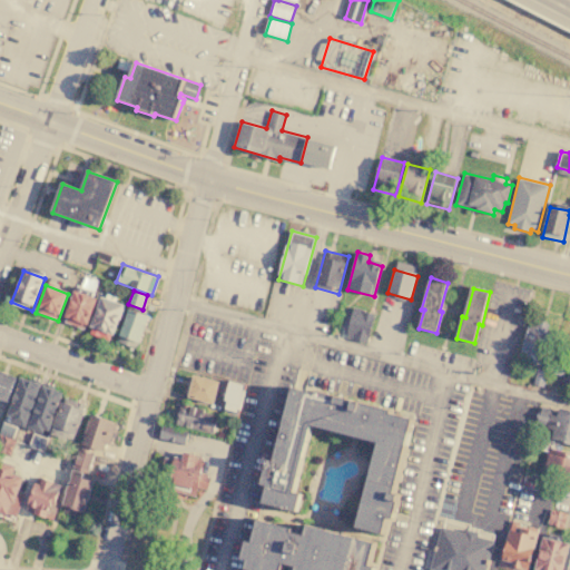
[(64,323),(76,292),(97,300),(85,331),(64,323)]
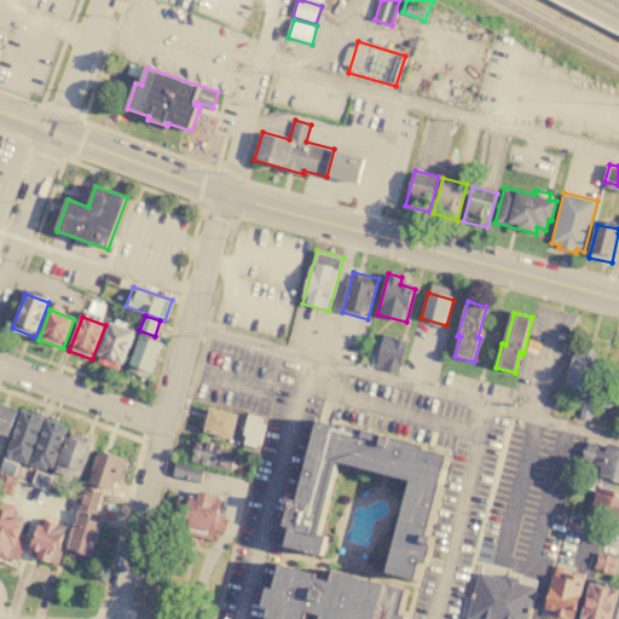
[(96,362),(110,323),(136,333),(121,371),(96,362)]
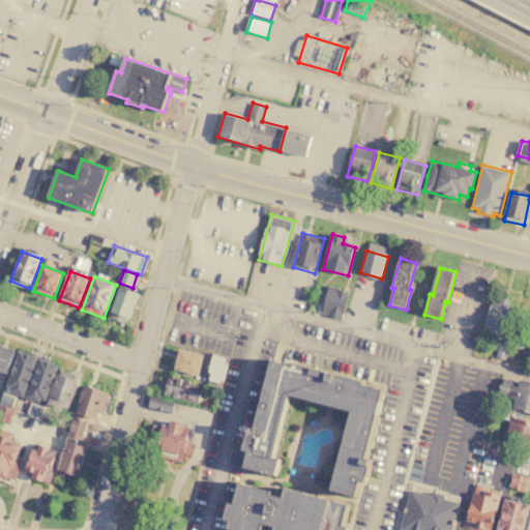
[(348,290),(340,319),(322,314),(329,285),(348,290)]
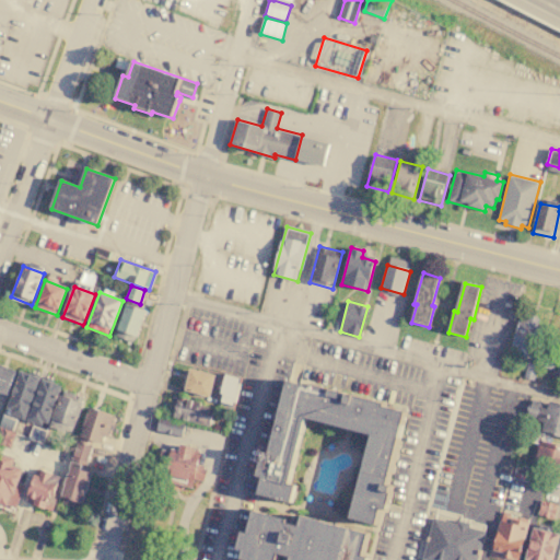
[(117,329),(127,304),(147,311),(137,337),(117,329)]
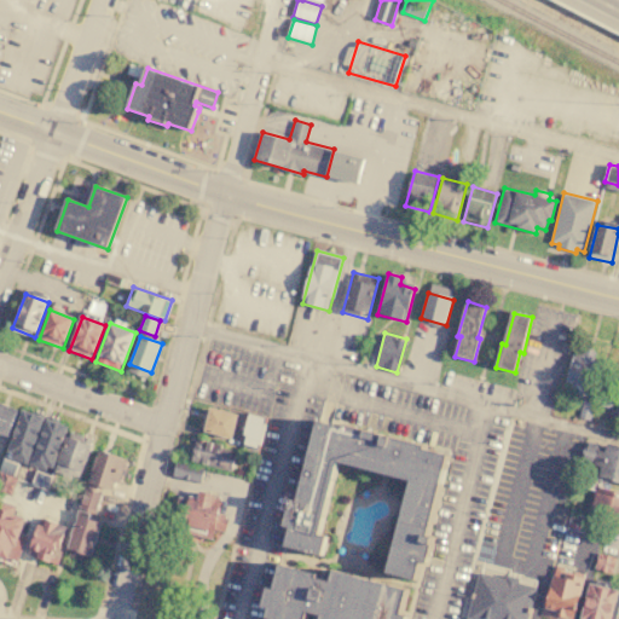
[(574,353),(563,389),(571,392),(571,394),(580,398),(582,394),(594,398),(605,362),(594,359),(596,353),(584,350),(583,356),(574,353)]
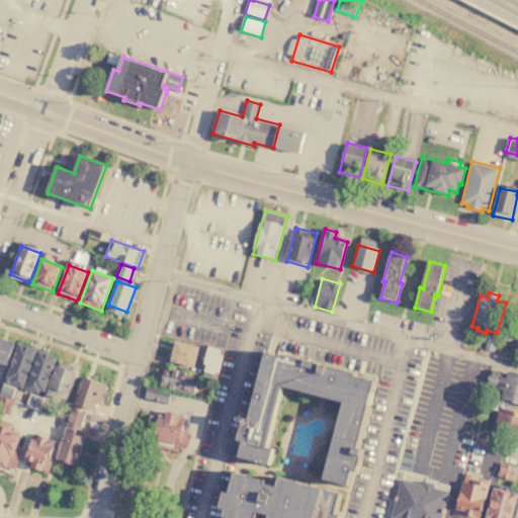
[(503,325),(516,329),(512,343),(499,339),(503,325)]
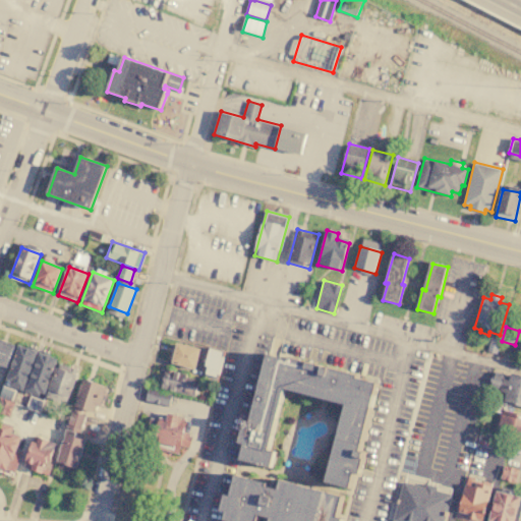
[(500,339),(496,353),(486,350),(490,337),(500,339)]
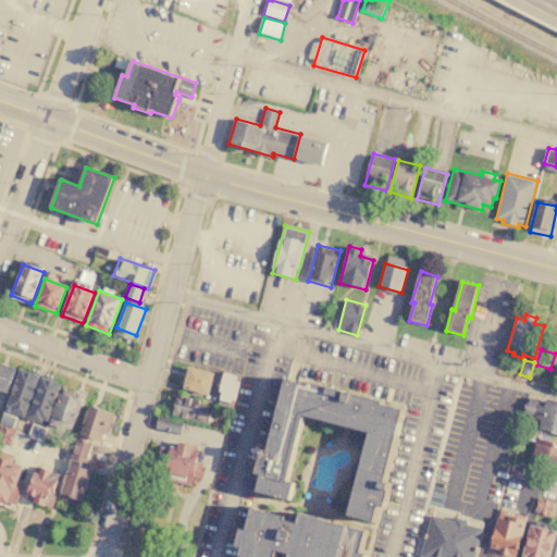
[(0,391),(0,363),(16,370),(8,394),(0,391)]
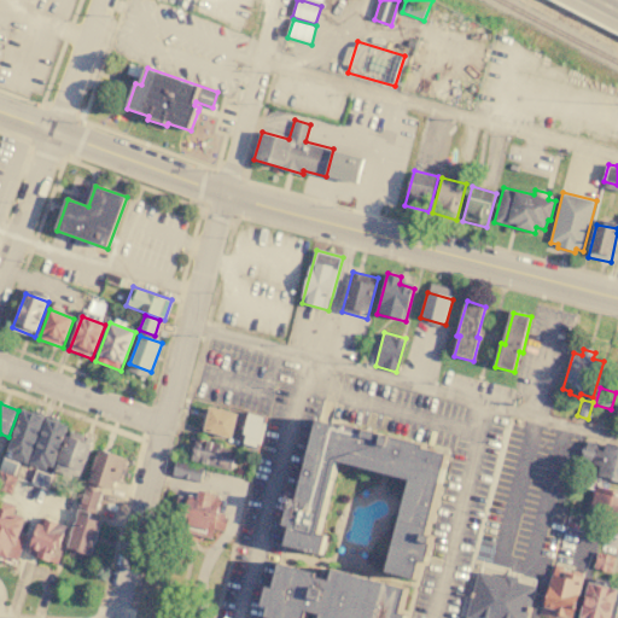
[(204,432),(210,409),(238,415),(232,439),(204,432)]
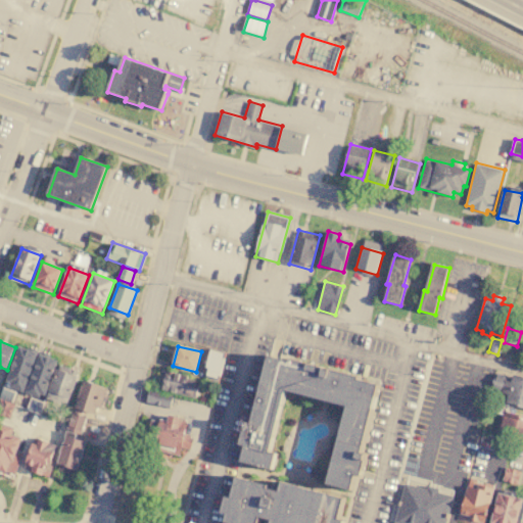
[(5,386),(19,347),(38,354),(24,393),(5,386)]
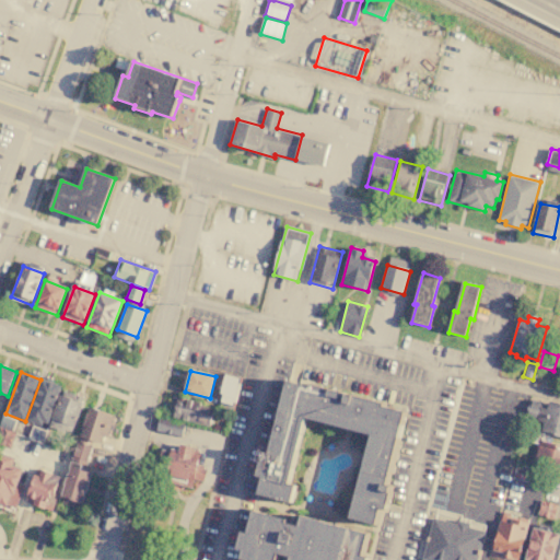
[(225,374),(241,378),(232,411),(217,407),(225,374)]
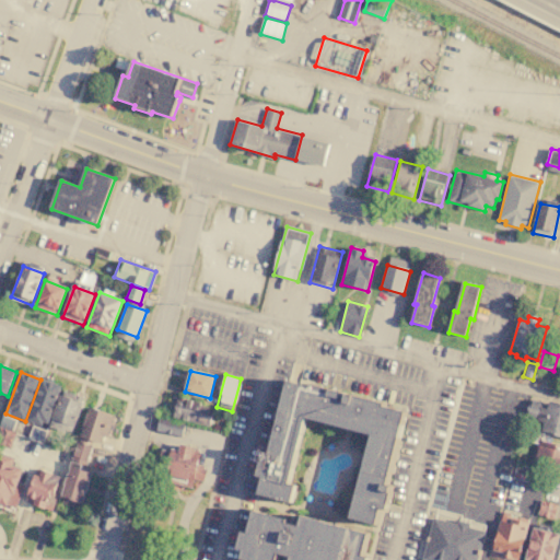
[(43,380),(61,387),(46,428),(27,421),(43,380)]
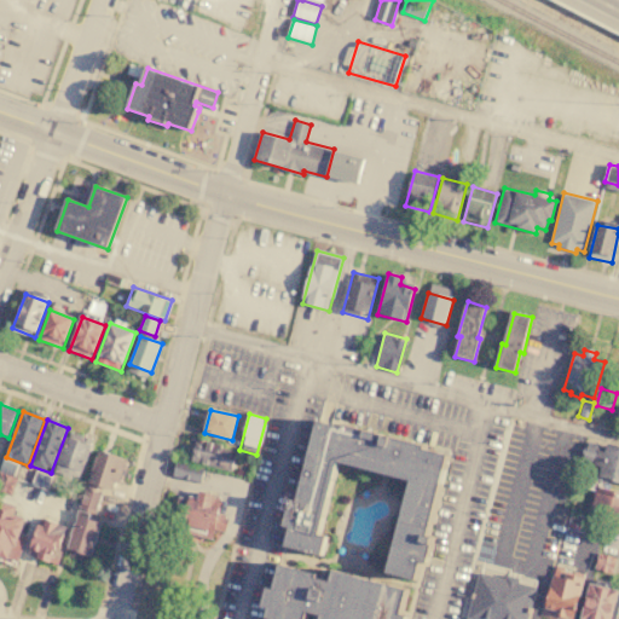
[(285,530),(293,504),(300,507),(322,427),(345,433),(346,428),(426,450),(424,453),(450,461),(428,541),(437,543),(429,567),(422,565),(408,618),(313,618),(308,618),(307,618),(270,618),(272,612),(265,611),(270,593),(277,595),(294,532),(285,530)]
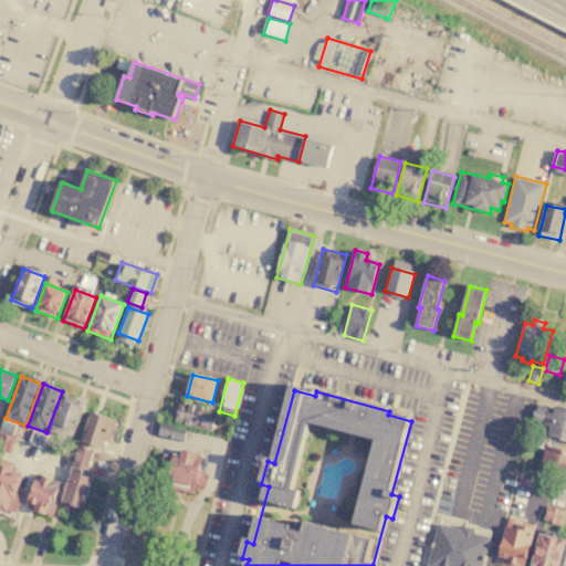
[(50,435),(62,401),(84,410),(72,442),(50,435)]
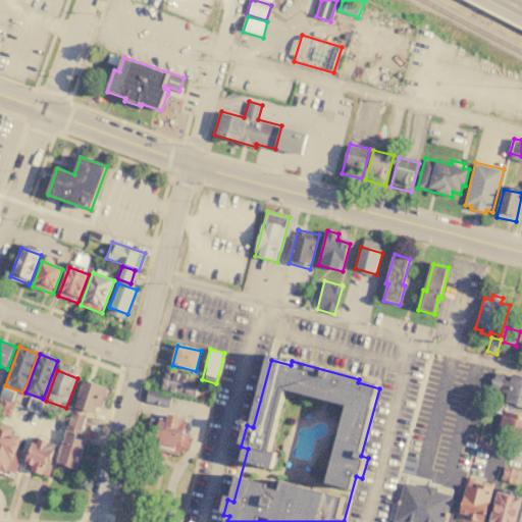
[(161,389),(166,372),(200,380),(196,398),(161,389)]
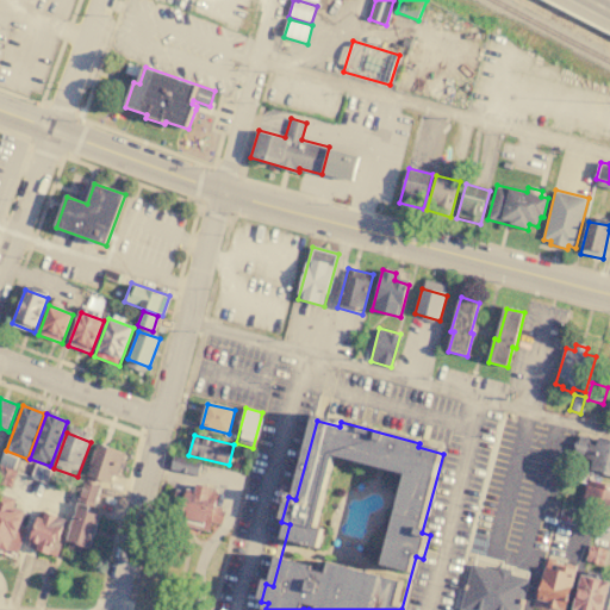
[(599,437),(609,440),(609,475),(585,468),(589,459),(573,455),(579,436),(591,440),(590,444),(596,447),(599,437)]
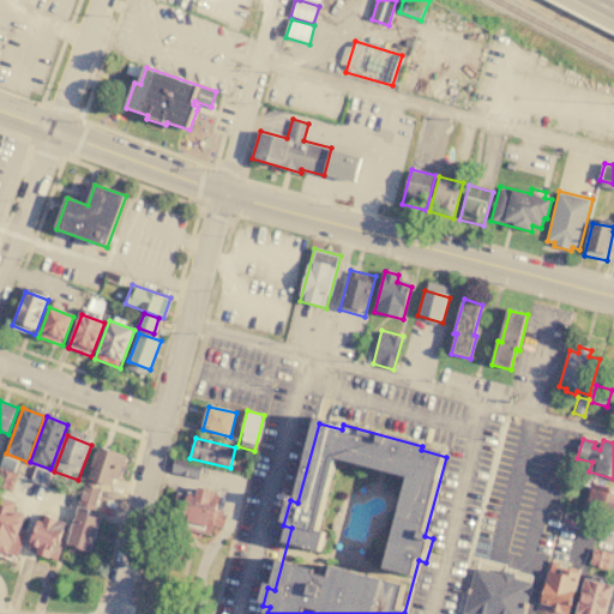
[(86,480),(98,447),(122,456),(121,459),(127,462),(120,481),(114,480),(112,488),(86,480)]
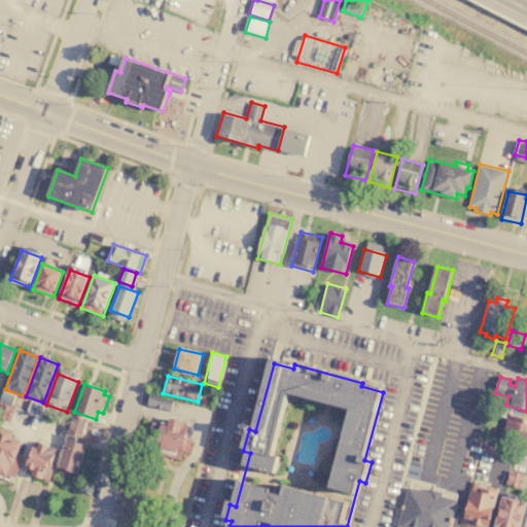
[(0,400),(0,395),(2,391),(15,395),(11,406),(0,400)]
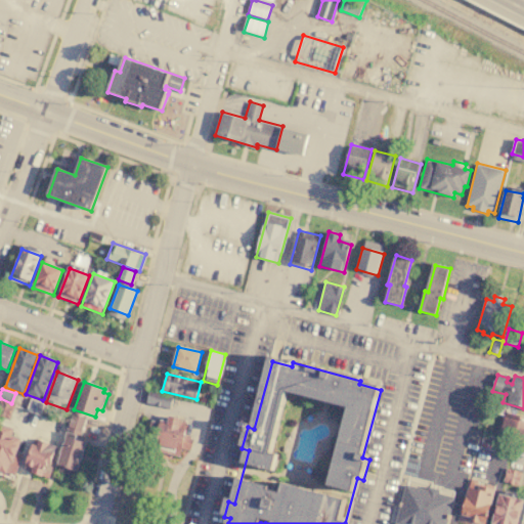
[(146,404),(150,391),(173,397),(170,410),(146,404)]
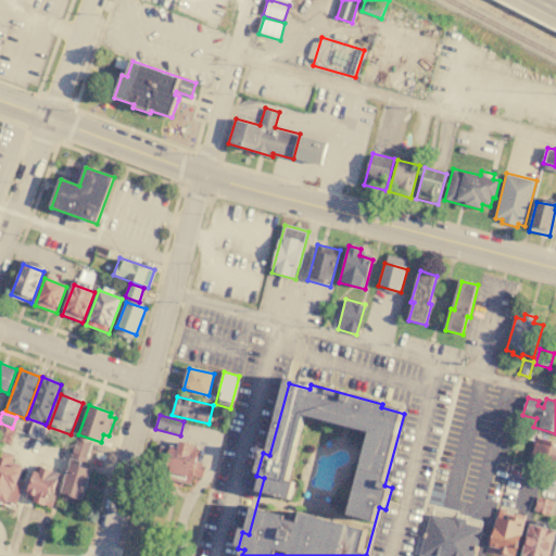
[(33,424),(45,428),(41,439),(28,434),(33,424)]
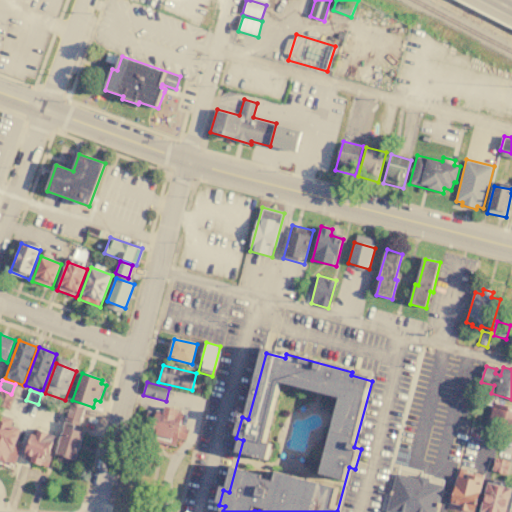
[(0,407),(0,392),(15,397),(10,411),(0,407)]
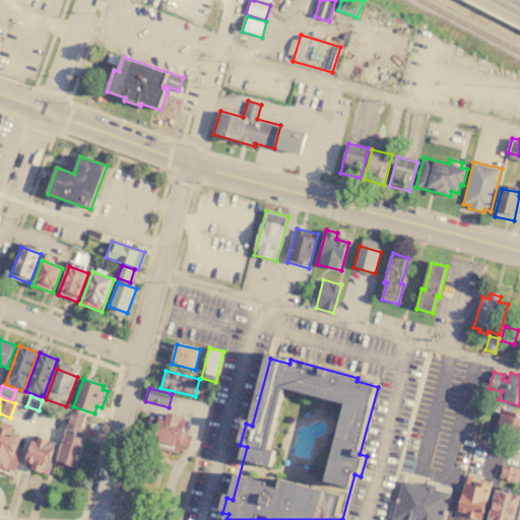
[(519,437),(494,430),(499,409),(519,414),(519,437)]
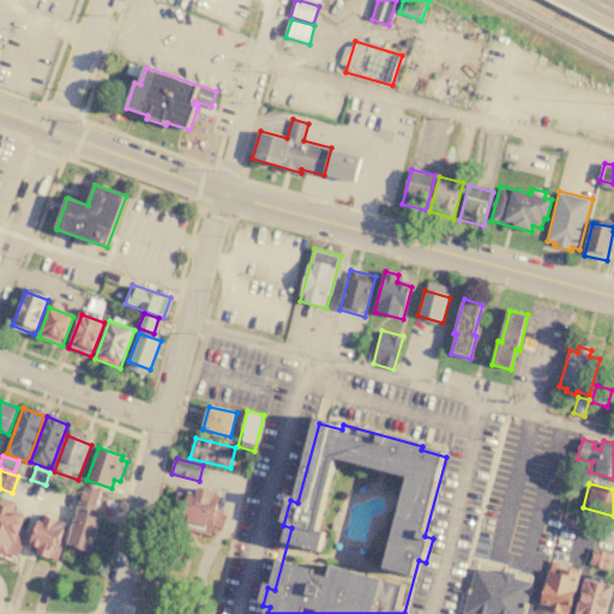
[(79,507),(86,486),(101,491),(92,512),(79,507)]
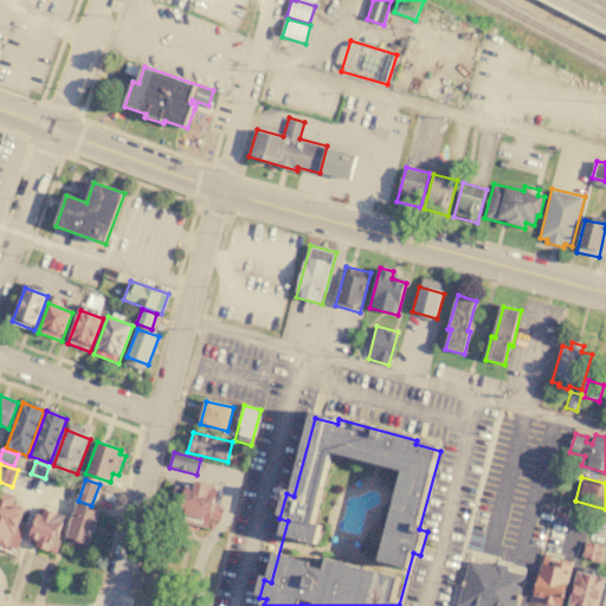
[(175,488),(172,502),(181,503),(176,523),(208,532),(211,520),(221,522),(225,504),(207,501),(211,485),(194,482),(193,488),(185,485),(185,490),(175,488)]
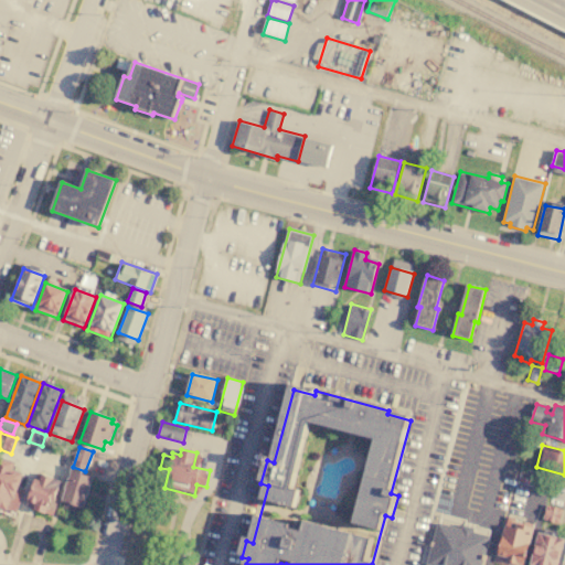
[(0,457),(0,509),(13,514),(23,491),(19,489),(24,476),(12,471),(16,464),(0,457)]
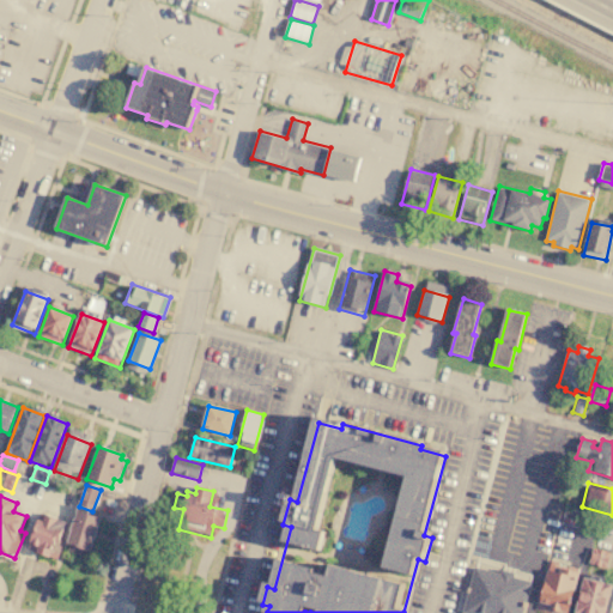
[(65,552),(80,513),(101,520),(85,559),(65,552)]
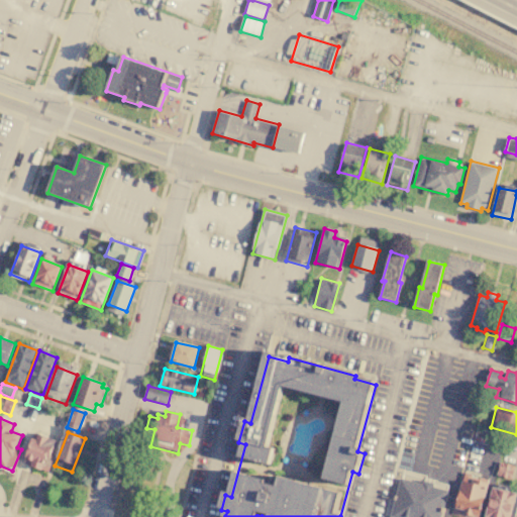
[(23,464),(35,433),(59,442),(47,474),(23,464)]
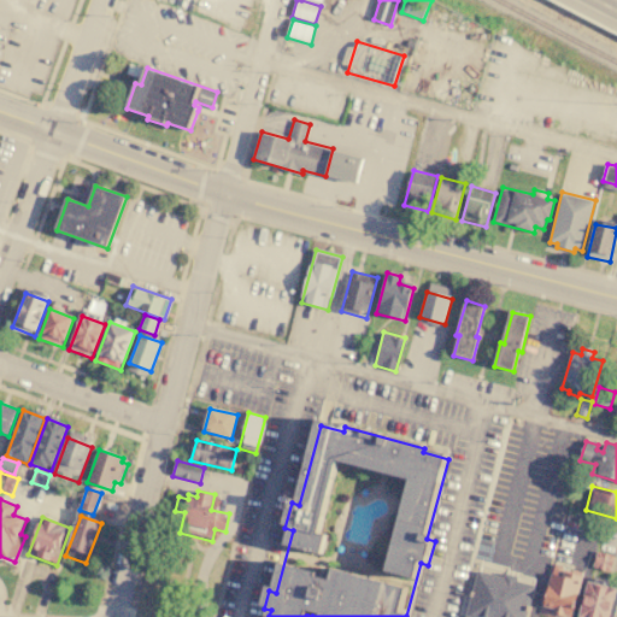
[(592,568),(597,551),(616,557),(611,573),(592,568)]
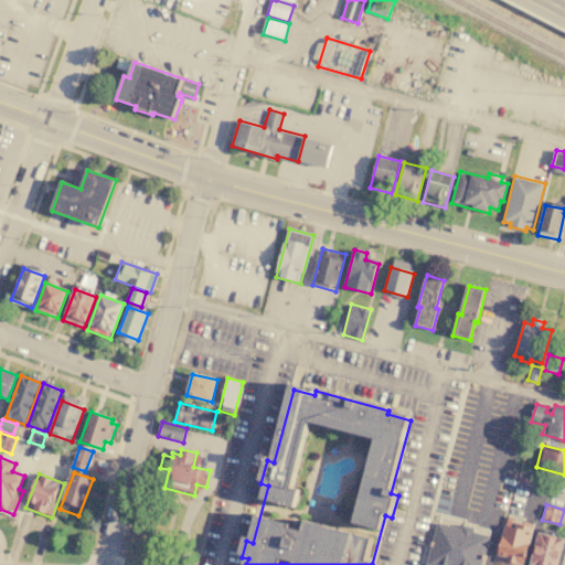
[(535,530),(524,564),(512,564),(497,561),(508,522),(535,530)]
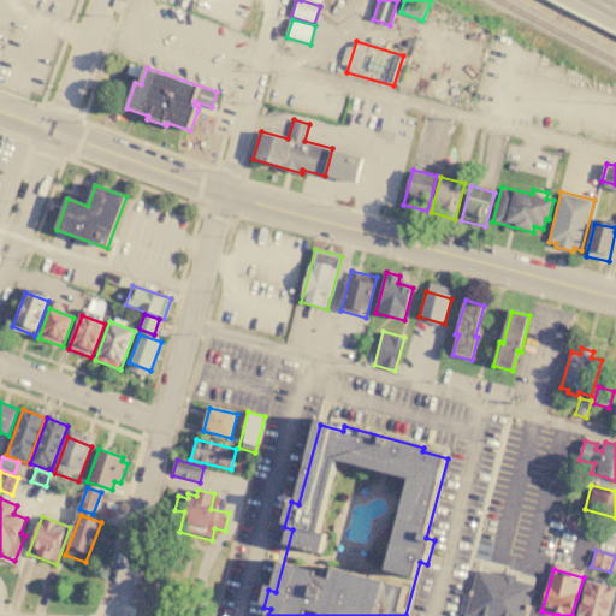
[(465,615),(477,570),(503,578),(504,573),(517,576),(516,581),(534,586),(526,615),(465,615)]
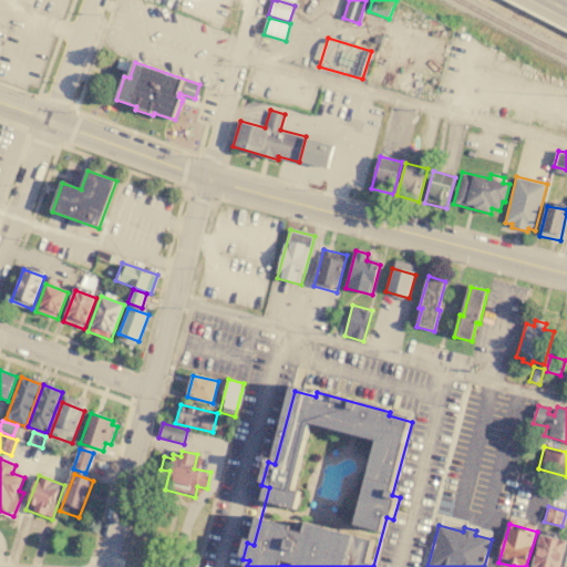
[(533,566),(543,535),(566,543),(560,566),(533,566)]
